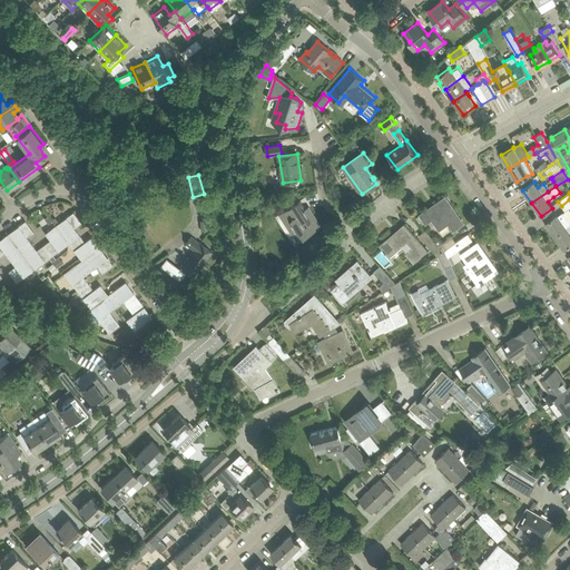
[(425,209),(419,215),(426,225),(432,220),(439,231),(448,224),(453,232),(463,224),(454,212),(455,210),(445,196),(434,204),(434,205),(426,210),(425,209)]
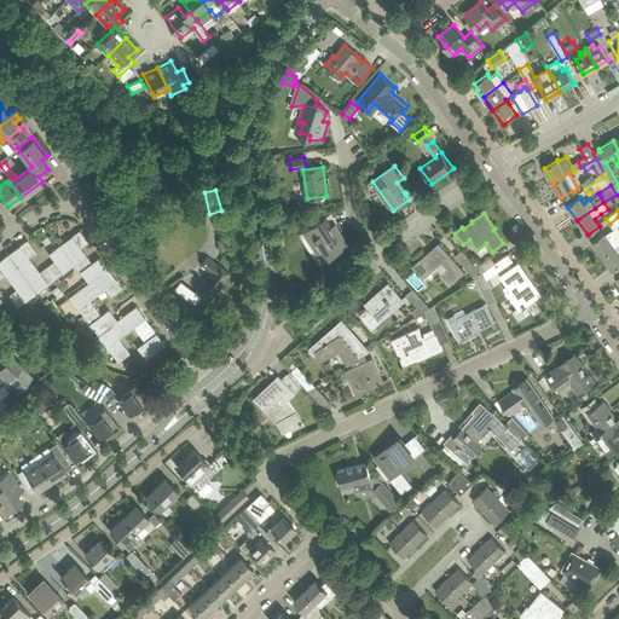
[(325,231),(319,223),(304,232),(317,254),(323,250),(324,254),(330,250),(334,255),(347,247),(340,236),(342,233),(335,225),(325,231)]
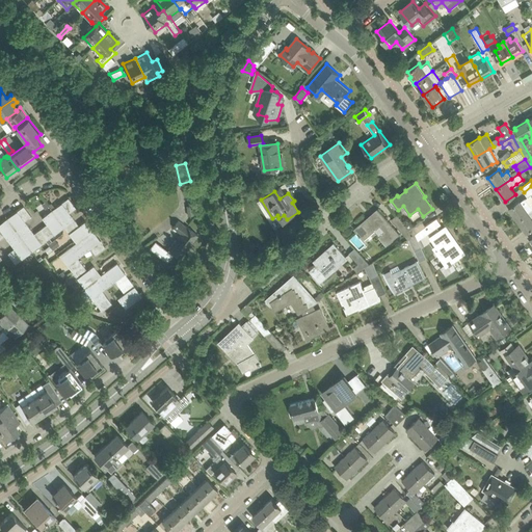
[(76,208),(69,197),(52,210),(64,227),(74,219),(70,213),(76,208)]
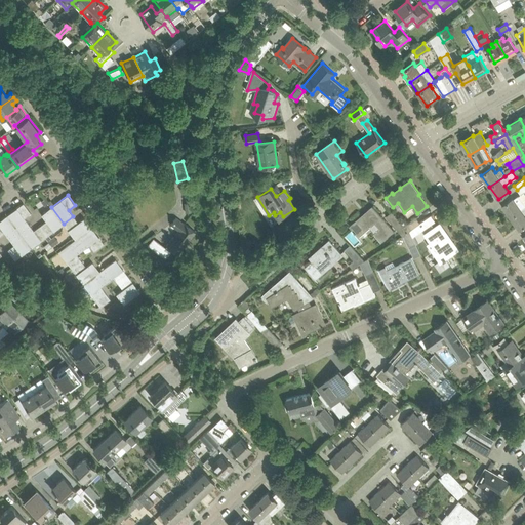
[(513,198),(502,205),(511,217),(524,206),(524,204),(519,195),(514,199),(513,198)]
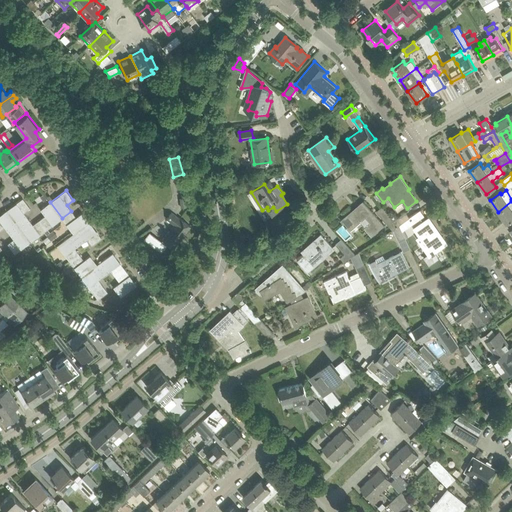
[(186,197),(179,198),(180,208),(188,207),(186,197)]
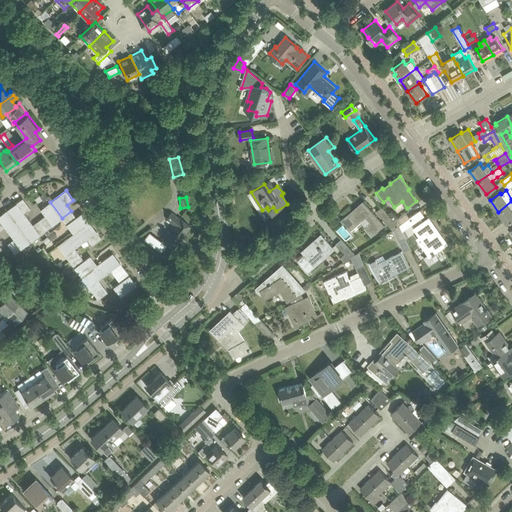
[(23,198),(7,210),(19,226),(28,219),(23,213),(30,208),(23,198)]
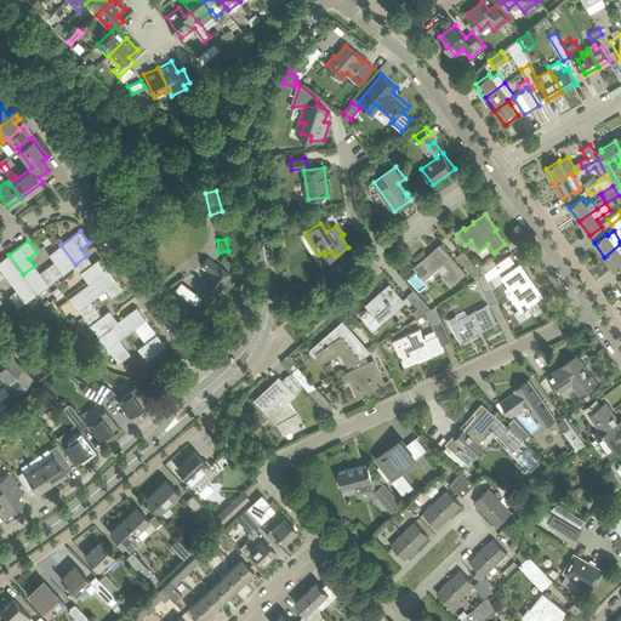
[(414,267),(425,280),(437,268),(443,274),(442,275),(451,286),(466,273),(440,244),(414,267)]
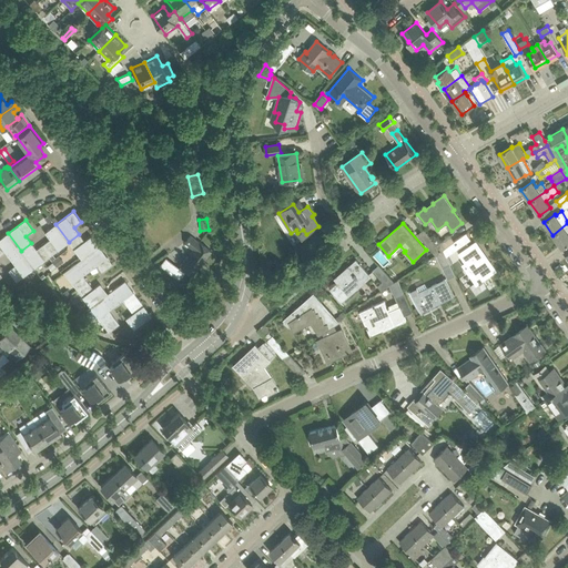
[(567,223),(553,235),(561,247),(567,243),(567,223)]
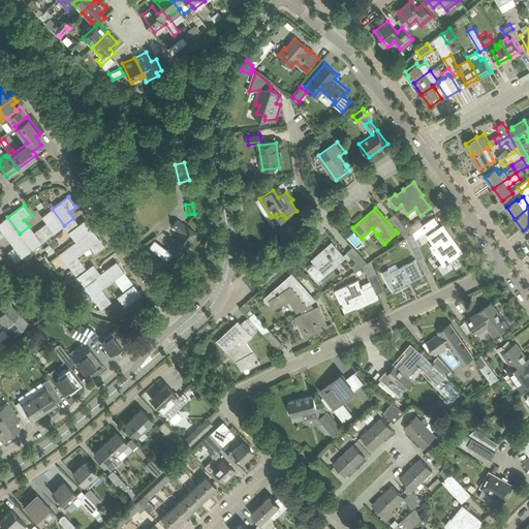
[(47,223),(40,227),(48,238),(64,225),(52,209),(41,216),(47,223)]
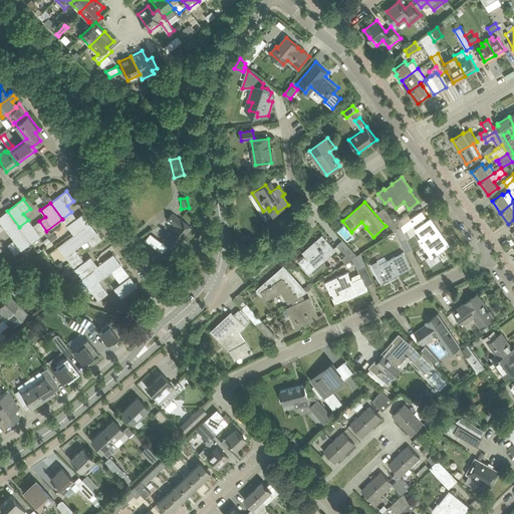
[(382,208),(377,212),(395,230),(399,228),(394,222),(382,208)]
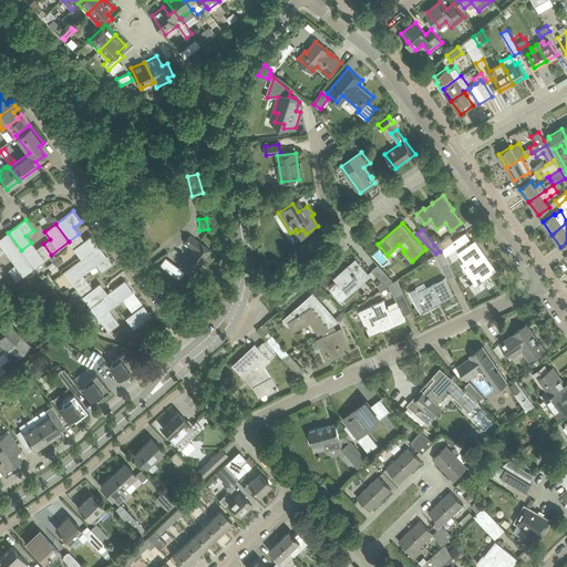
[(21,250),(8,233),(0,237),(0,255),(4,251),(10,258),(21,250)]
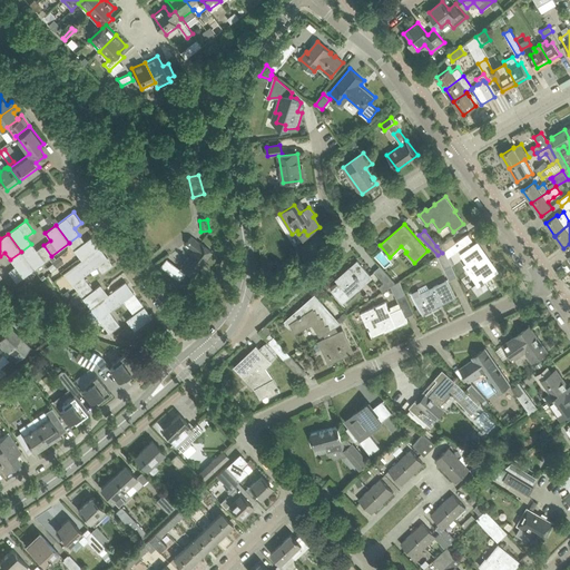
[(468,234),(455,243),(445,249),(449,256),(472,239),(468,234)]
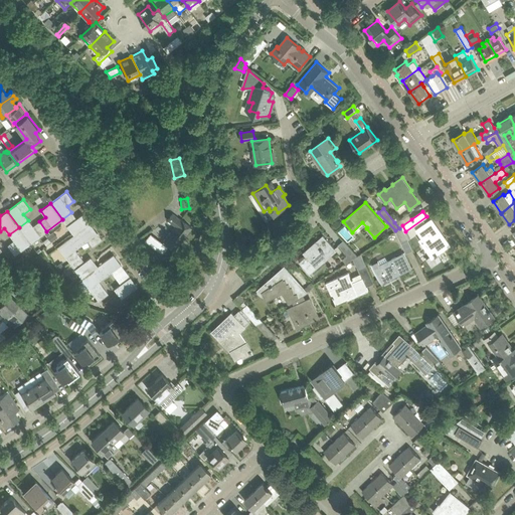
[(82,213),(76,218),(71,212),(62,219),(73,235),(90,223),(82,213)]
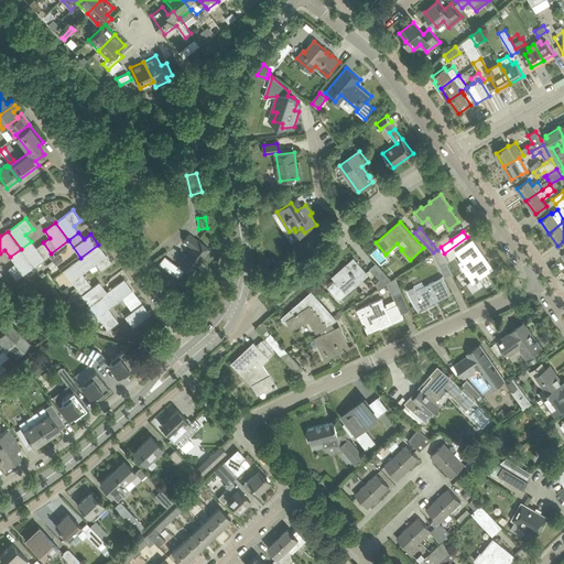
[(179,264),(191,274),(209,249),(198,240),(197,240),(190,234),(183,241),(192,248),(179,264)]
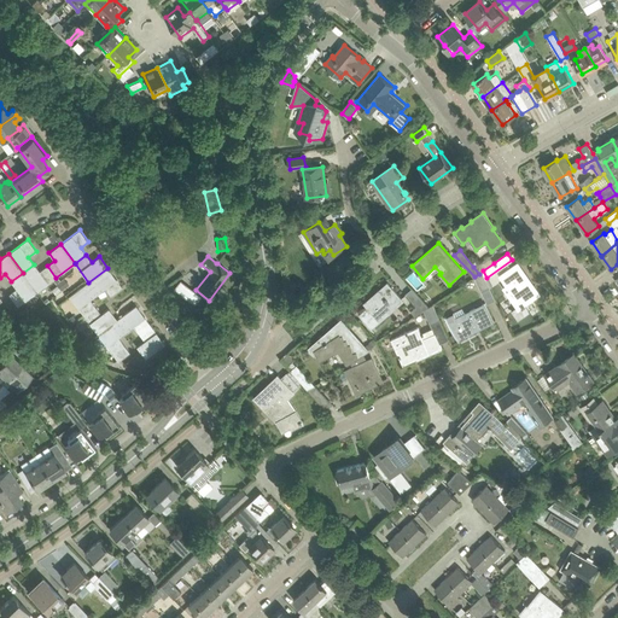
[(489,256),(473,267),(479,274),(483,270),(494,263),(489,256)]
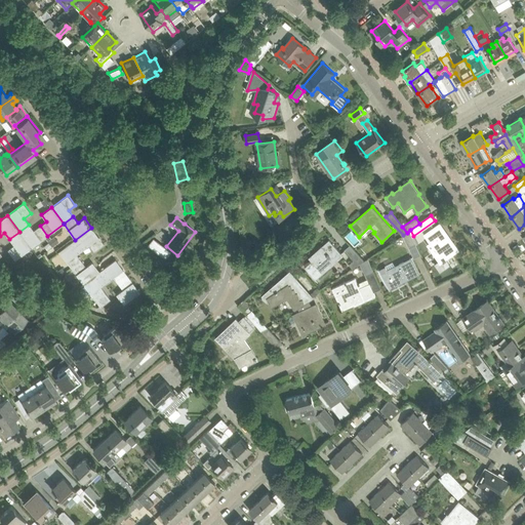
[(439,224),(425,234),(430,242),(427,244),(441,263),(443,260),(444,261),(446,259),(459,250),(453,242),(452,243),(439,224)]
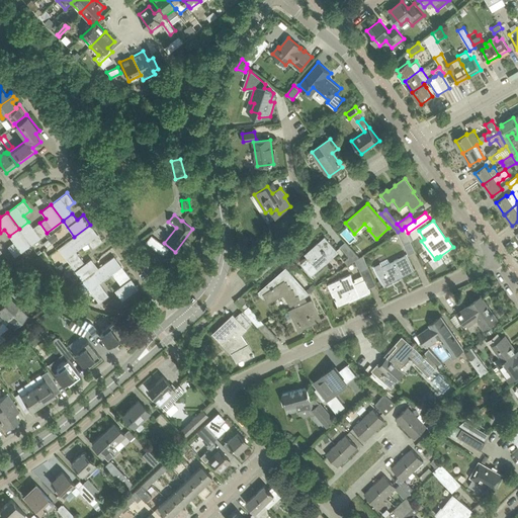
[(33,228),(28,222),(19,229),(31,245),(47,233),(39,223),(33,228)]
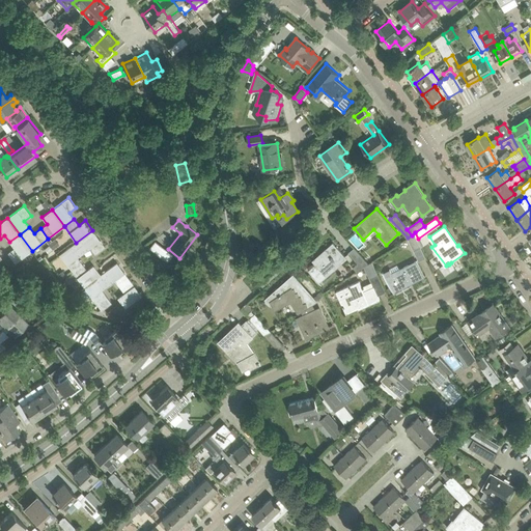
[(94,254),(105,247),(92,230),(76,243),(83,252),(90,248),(94,254)]
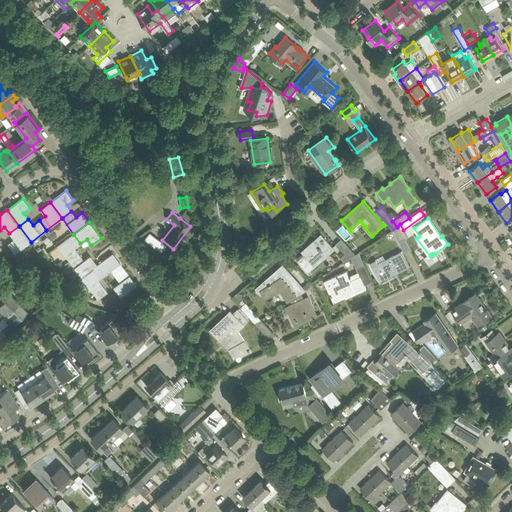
[(405,238),(402,231),(403,230),(400,224),(397,227),(393,229),(399,241),(405,238)]
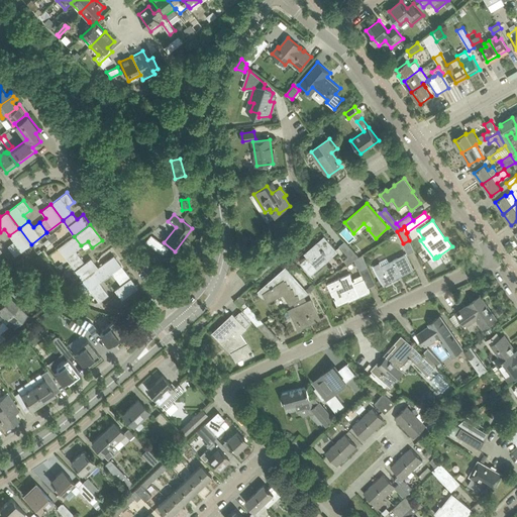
[(7,246),(15,256),(31,244),(19,228),(9,235),(14,241),(7,246)]
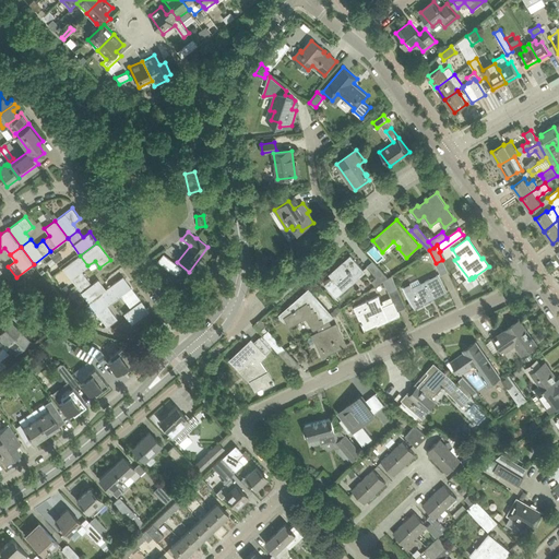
[(57,252),(50,258),(55,263),(61,258),(57,252)]
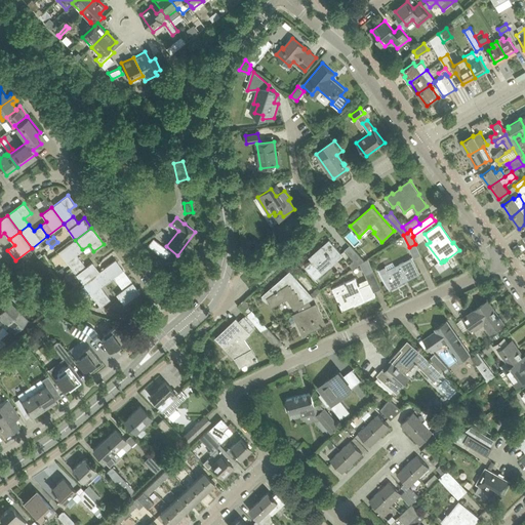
[(164,258),(171,251),(155,237),(148,244),(164,258)]
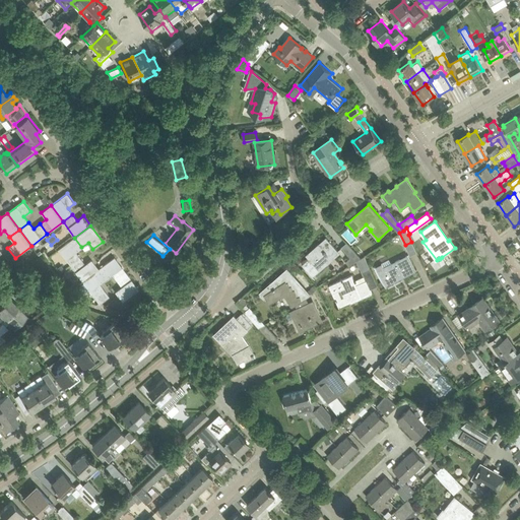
[(58,249),(70,265),(80,258),(75,252),(81,247),(74,238),(58,249)]
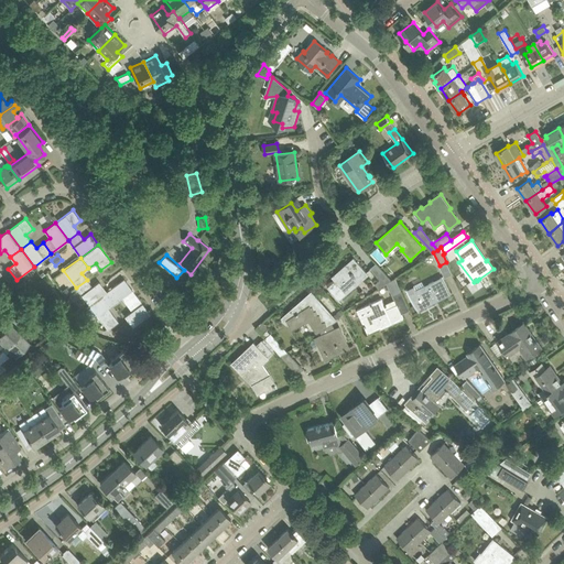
[(335,281),(327,288),(339,300),(356,285),(354,284),(367,273),(354,258),(342,268),(344,270),(334,279),(335,281)]
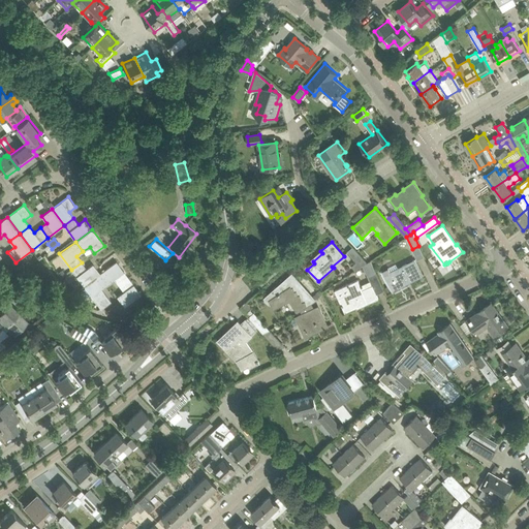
[(351,267),(355,270),(367,262),(352,247),(347,251),(356,261),(351,267)]
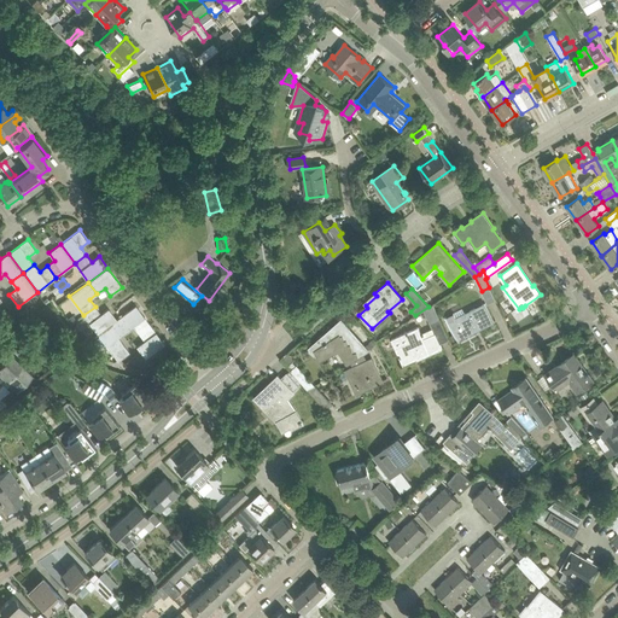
[(494,322),(484,303),(465,313),(462,308),(453,313),(454,314),(447,318),(459,340),(494,322)]
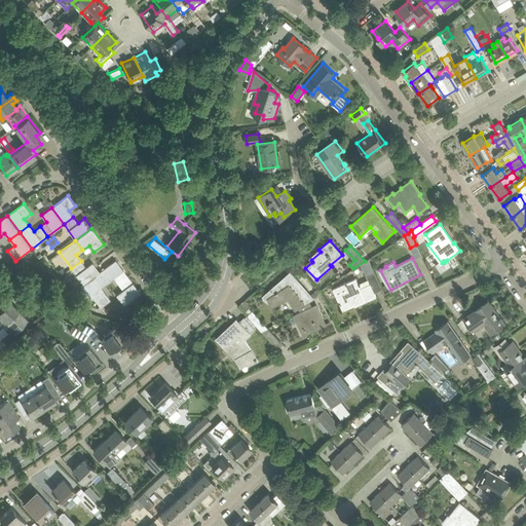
[(107,282),(113,277),(118,284),(128,276),(116,260),(100,272),(107,282)]
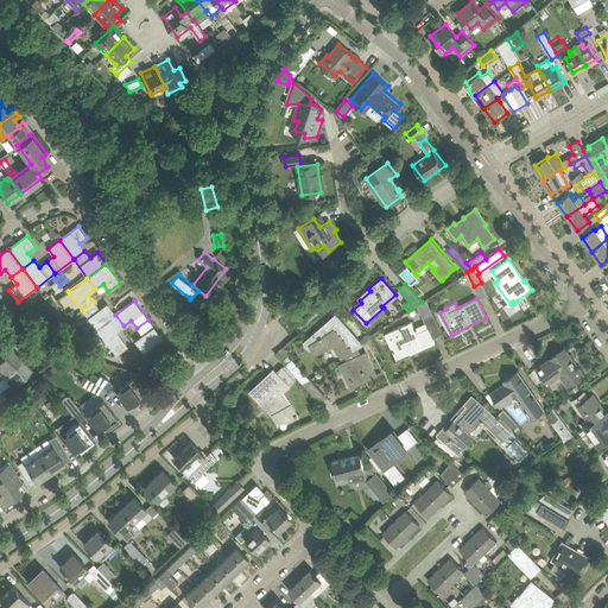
[(432,315),(426,301),(418,305),(424,318),(432,315)]
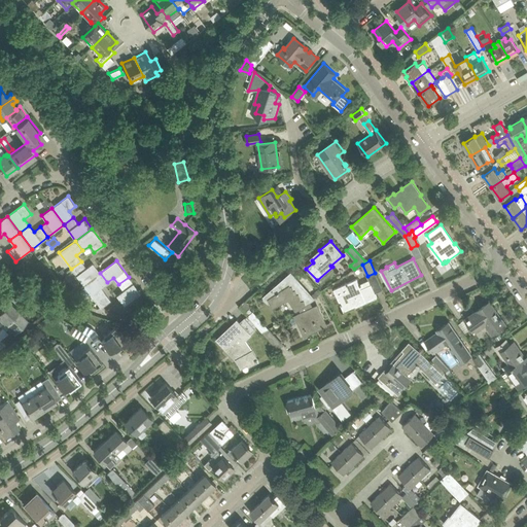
[(86,268),(81,261),(71,269),(83,285),(100,273),(93,262),(86,268)]
